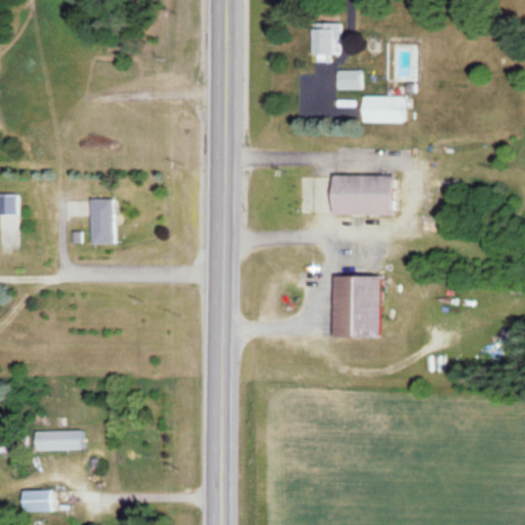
[(314,52),(344,52),(344,24),(314,24),(314,52)]
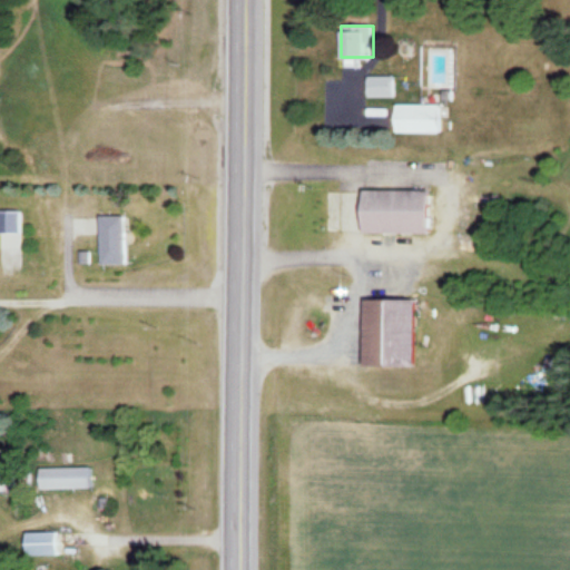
[(369,96),(395,96),(395,77),(369,77),(369,96)]
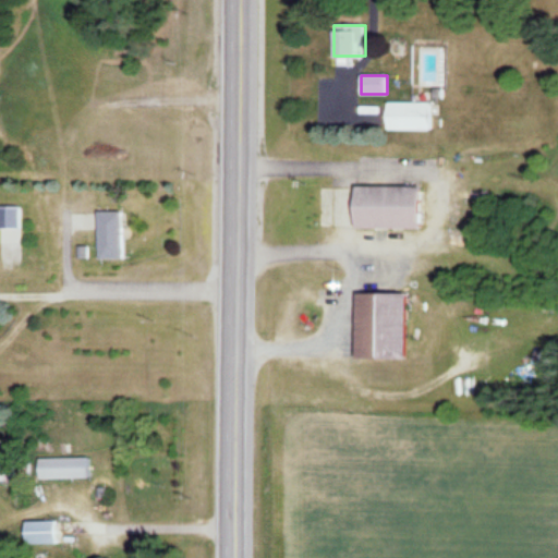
[(432,130),(432,101),(387,101),(387,130),(432,130)]
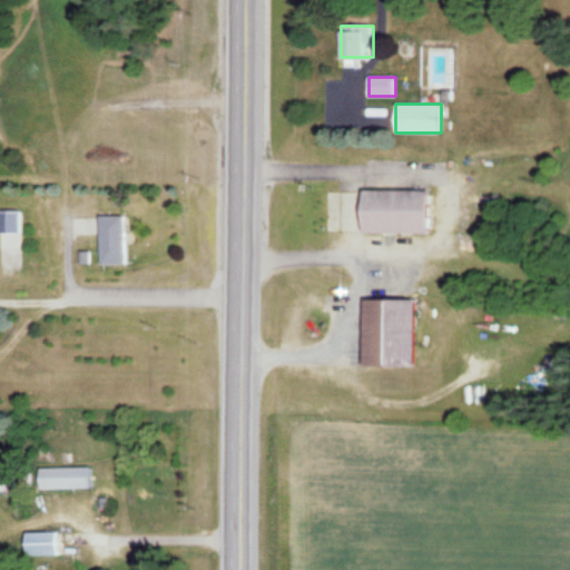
[(361,190),(361,234),(428,234),(428,190),(361,190)]
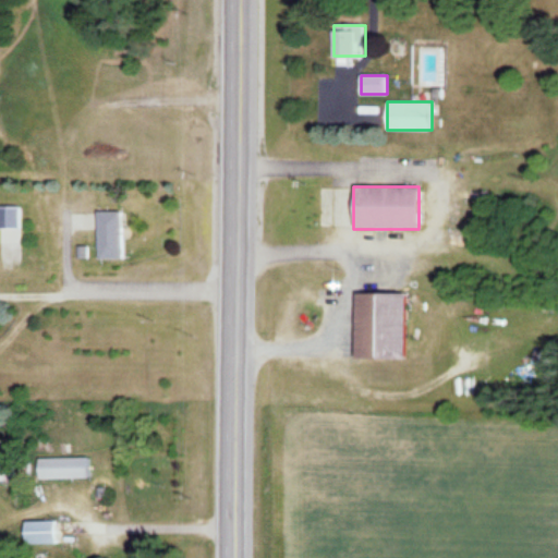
[(20,207),(0,206),(0,228),(20,229),(20,207)]
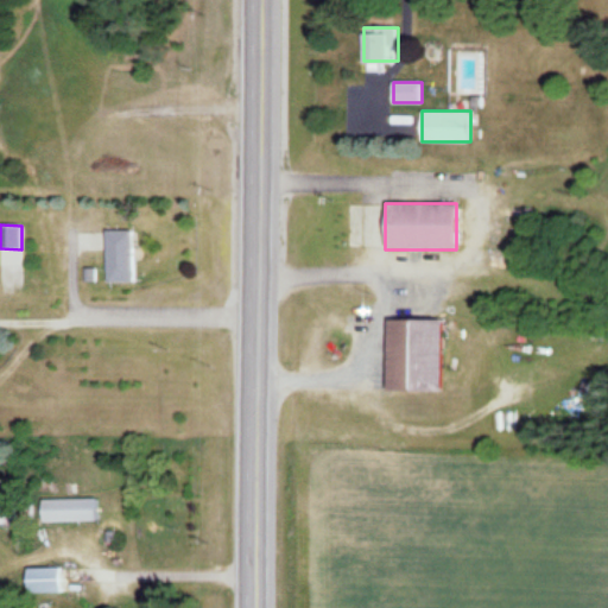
[(132,230),(106,230),(106,283),(132,283),(132,230)]
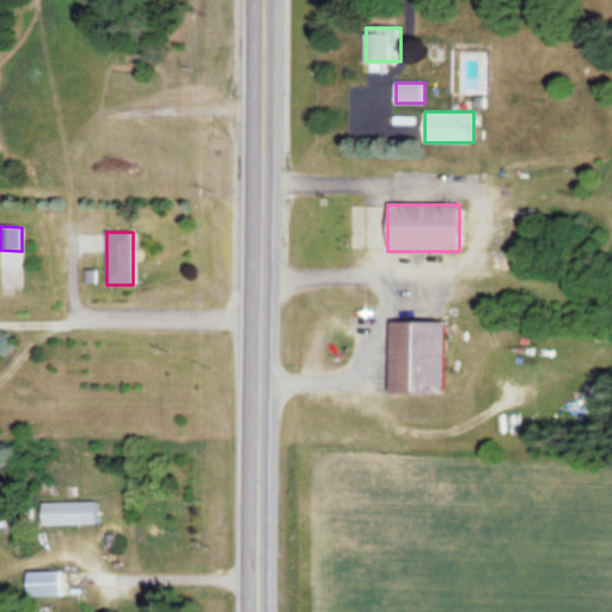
[(389,392),(444,392),(444,322),(389,322),(389,392)]
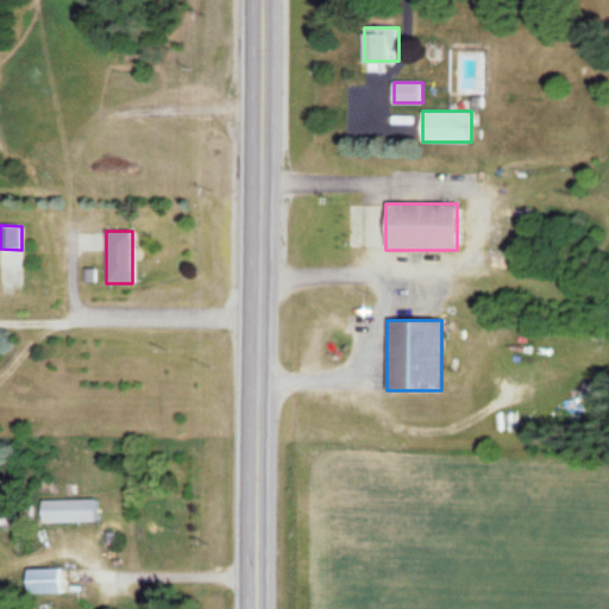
[(41,501),(41,523),(98,523),(98,501),(41,501)]
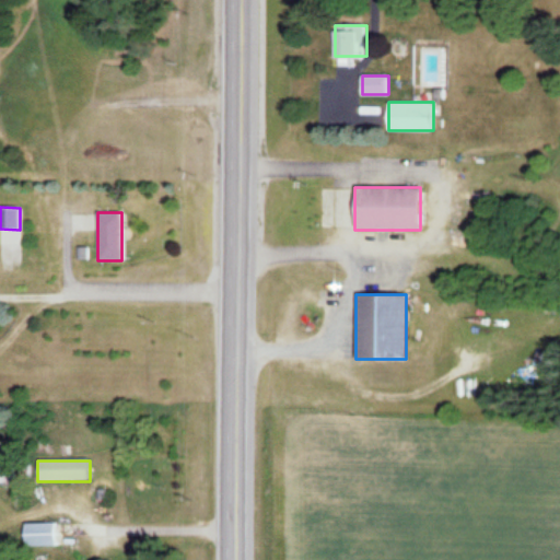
[(0,481),(12,481),(11,469),(0,469),(0,481)]
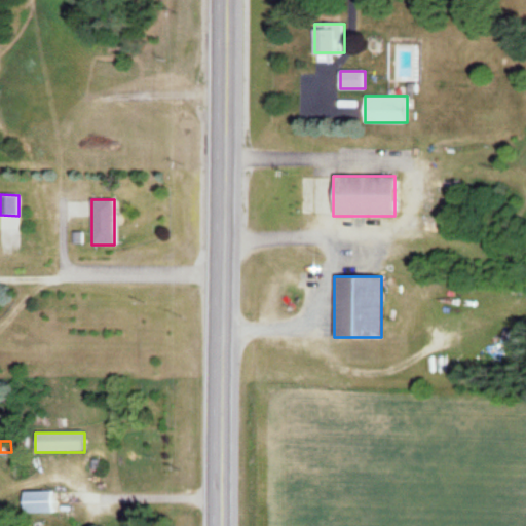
[(23,492),(23,513),(51,514),(51,492),(23,492)]
